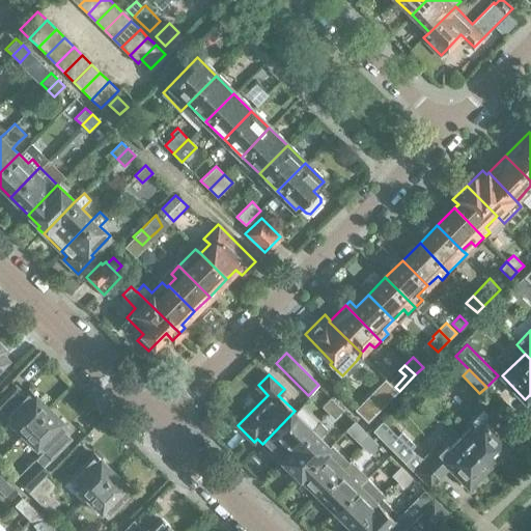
[(399,391),(395,387),(389,381),(382,388),(392,398),(399,391)]
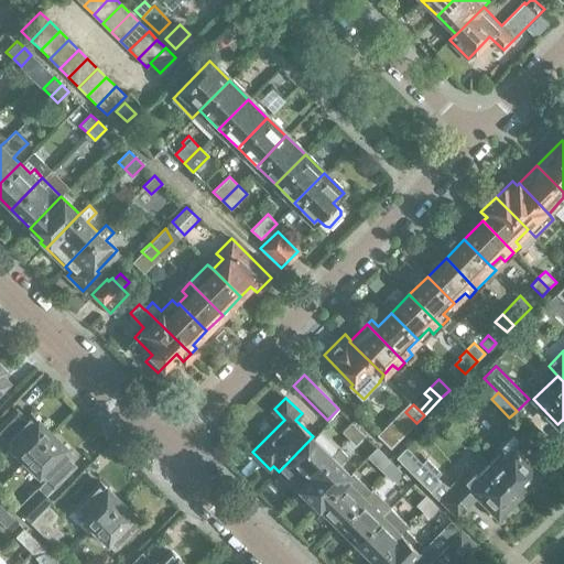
[(340,410),(335,414),(340,420),(346,415),(340,410)]
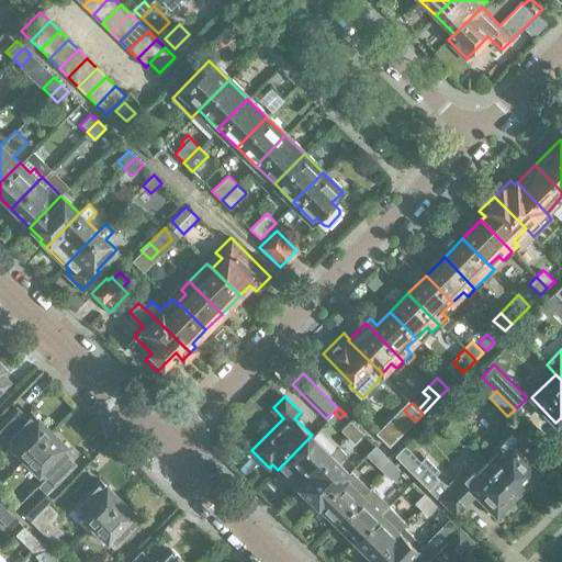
[(25,457),(52,430),(31,411),(6,438),(25,457)]
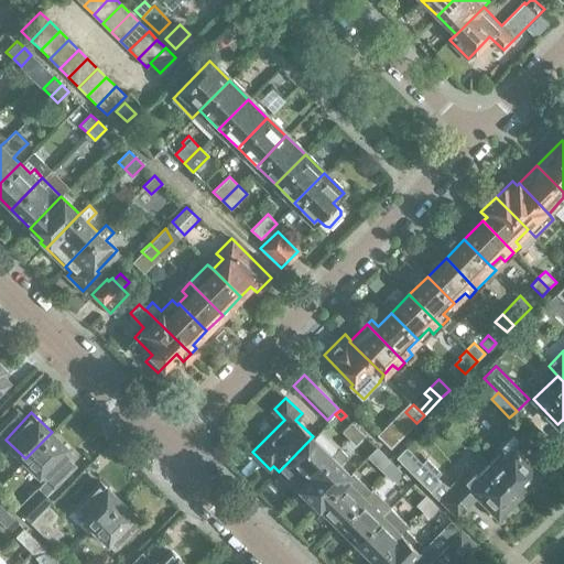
[(348,438),(358,429),(351,422),(342,432),(348,438)]
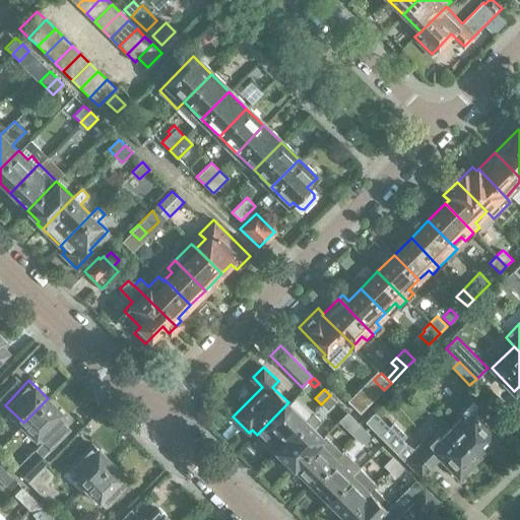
[(450,428),(478,456),(499,436),(480,417),(489,408),(473,393),(462,403),(465,405),(457,413),(461,417),(450,428)]
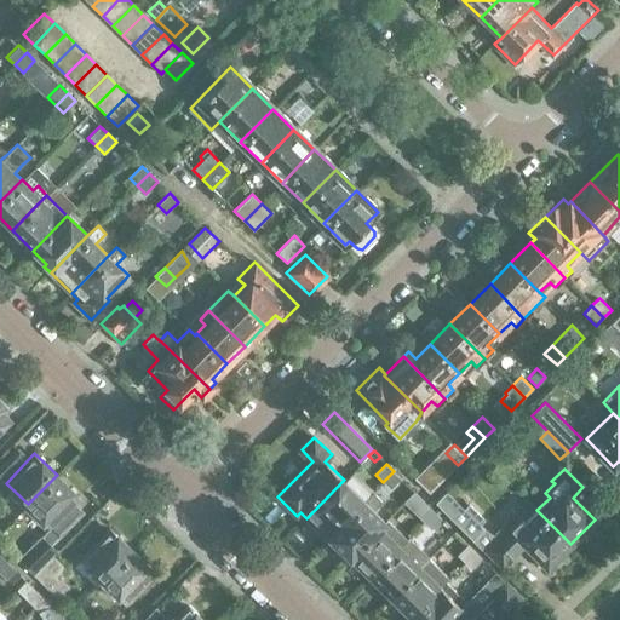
[(394,471),(383,482),(390,488),(401,478),(394,471)]
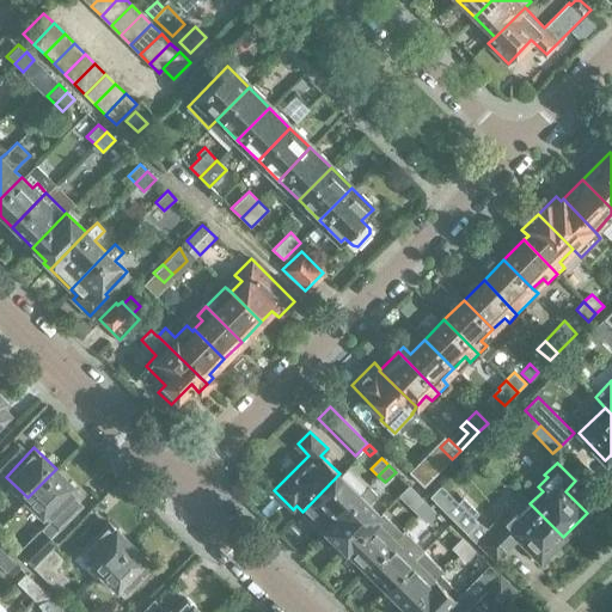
[(56,469),(28,497),(50,520),(79,491),(56,469)]
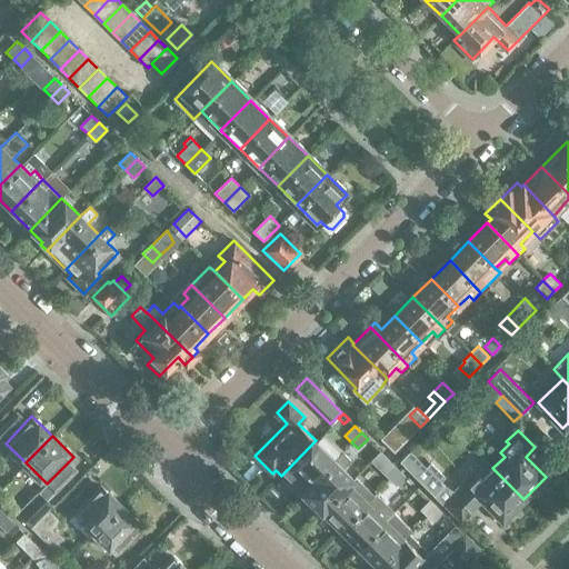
[(316,440),(281,476),(299,495),(335,459),(316,440)]
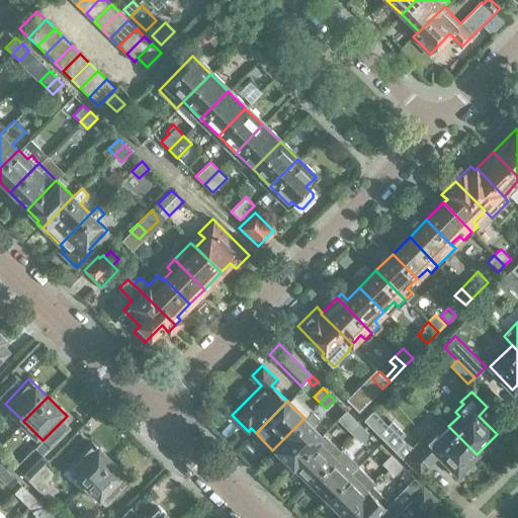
[(477,454),(448,426),(438,437),(434,433),(426,440),(424,438),(415,447),(404,441),(401,438),(405,434),(392,420),(387,424),(372,409),(362,420),(395,450),(396,450),(421,475),(439,455),(457,473),(477,454)]
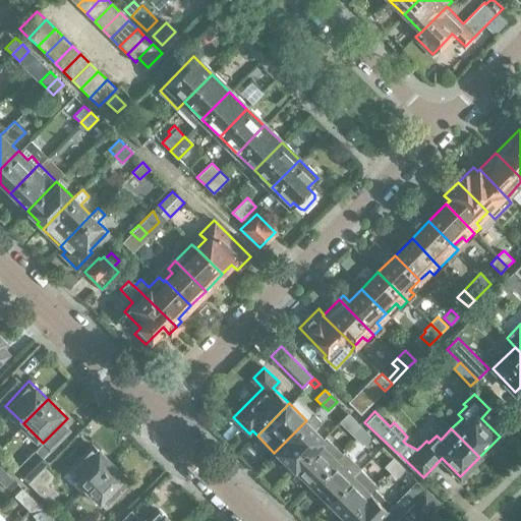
[(294,467),(320,442),(319,441),(323,437),(314,428),(322,421),(313,413),(306,420),(274,453),(280,458),(283,456),(294,467)]
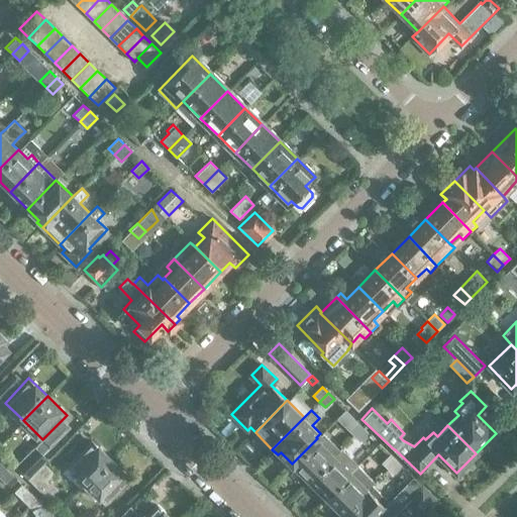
[(353,435),(363,426),(356,420),(347,429),(353,435)]
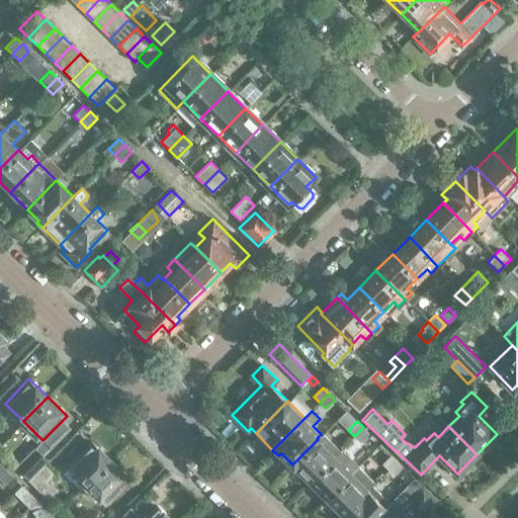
[(363,427),(354,436),(360,442),(369,433),(363,427)]
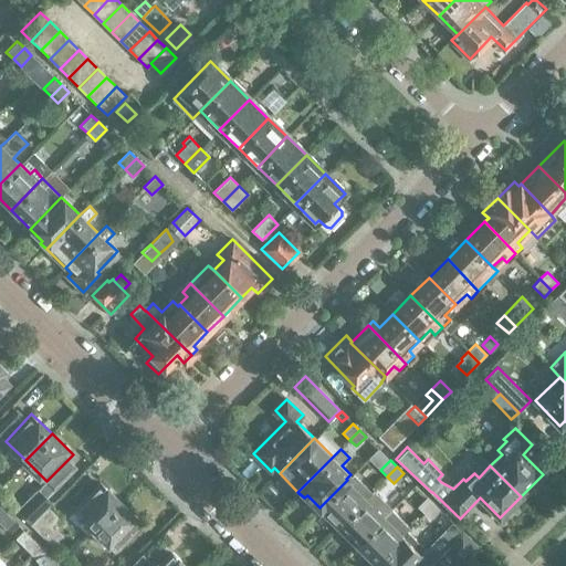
[(347,480),(320,507),(338,525),(369,494),(370,493),(363,486),(358,491),(347,480)]
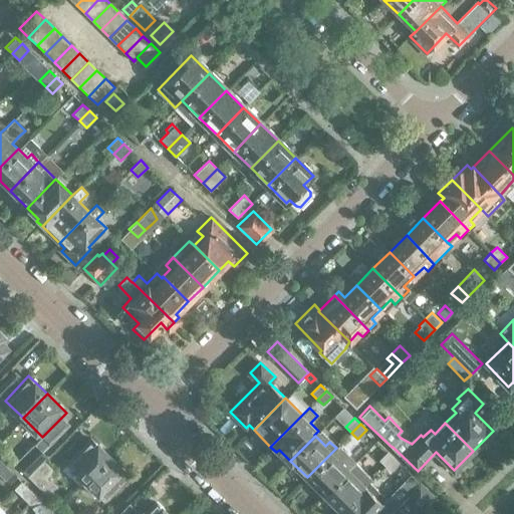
[(85,481),(109,457),(91,439),(67,463),(85,481)]
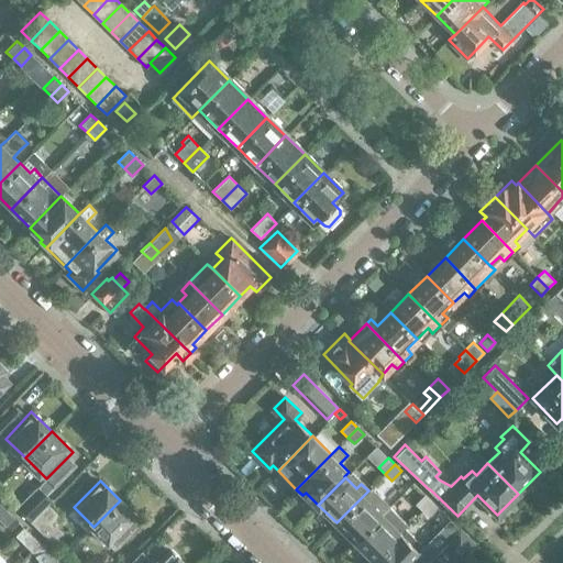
[(31,522),(48,504),(53,499),(39,486),(17,509),(31,522)]
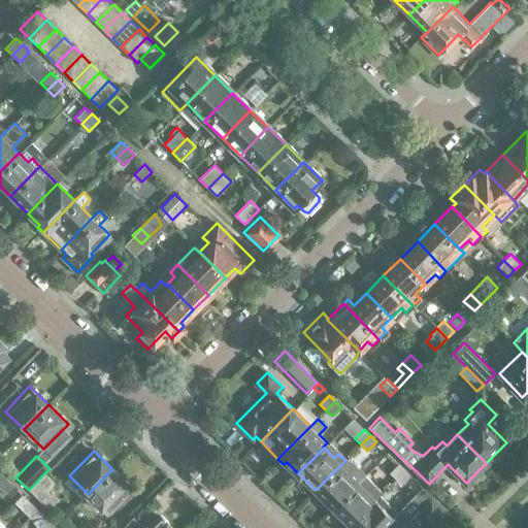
[(349,472),(353,468),(345,460),(344,461),(316,490),(332,507),(358,482),(349,472)]
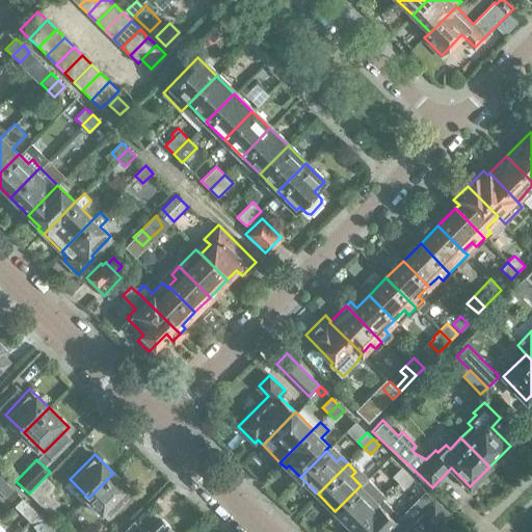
[(398,482),(407,473),(402,467),(393,476),(398,482)]
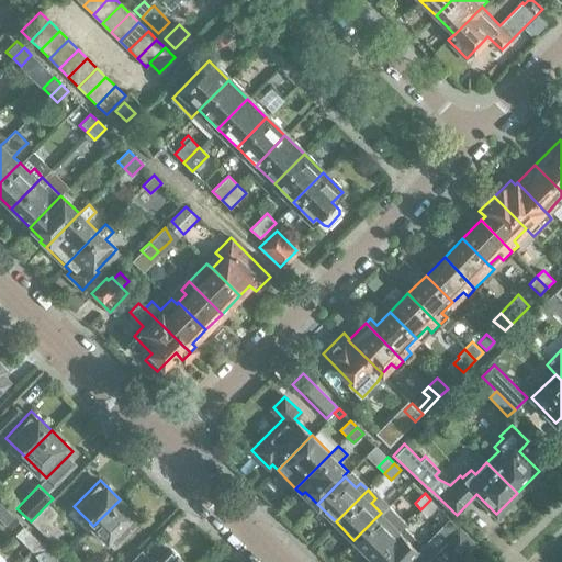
[(120,499),(93,526),(113,546),(139,519),(120,499)]
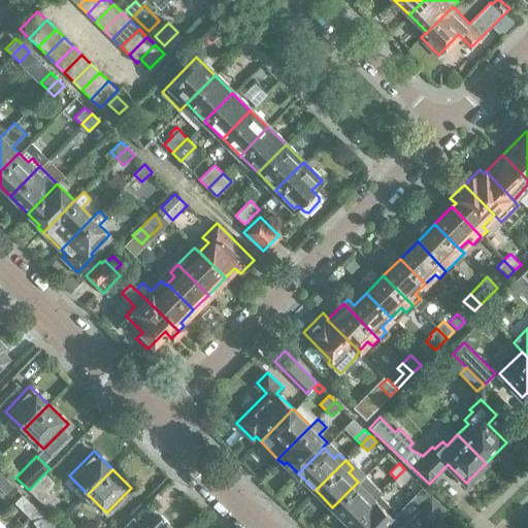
[(404,469),(395,479),(401,485),(410,475),(404,469)]
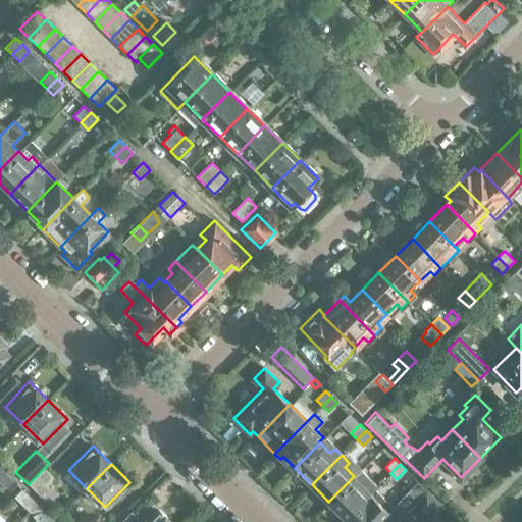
[(45,467),(29,484),(48,504),(58,493),(49,484),(55,477),(45,467)]
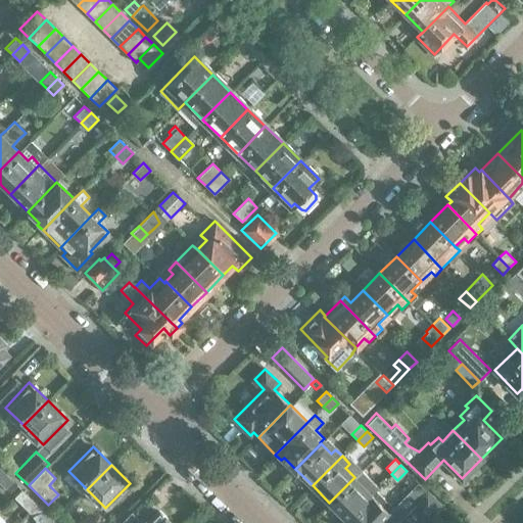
[(346,519),(372,494),(376,489),(359,473),(354,477),(329,503),(346,519)]
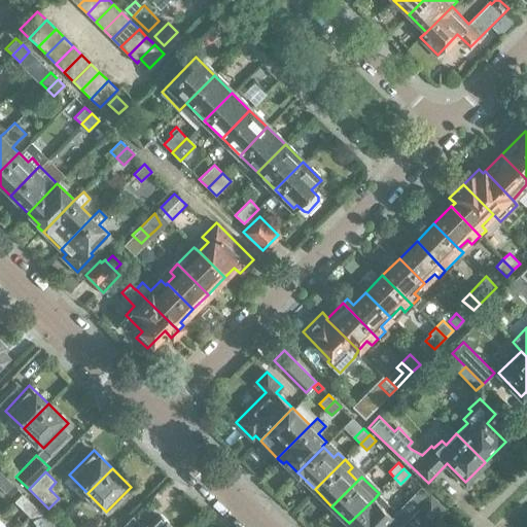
[(0,485),(0,487),(5,493),(6,492),(10,497),(18,490),(13,485),(7,479),(0,485)]
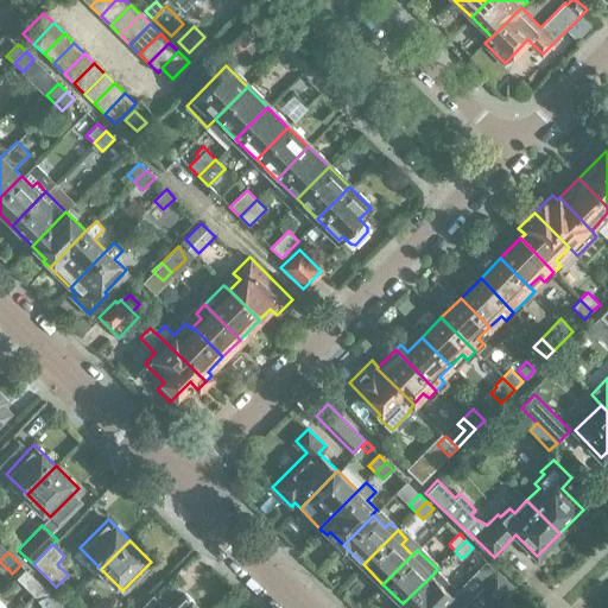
[(514,590),(485,561),(477,567),(488,577),(483,583),(502,602),(514,590)]
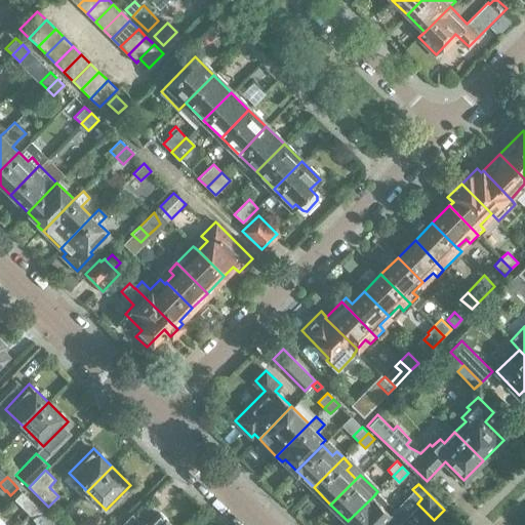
[(29,514),(37,506),(23,491),(14,499),(29,514)]
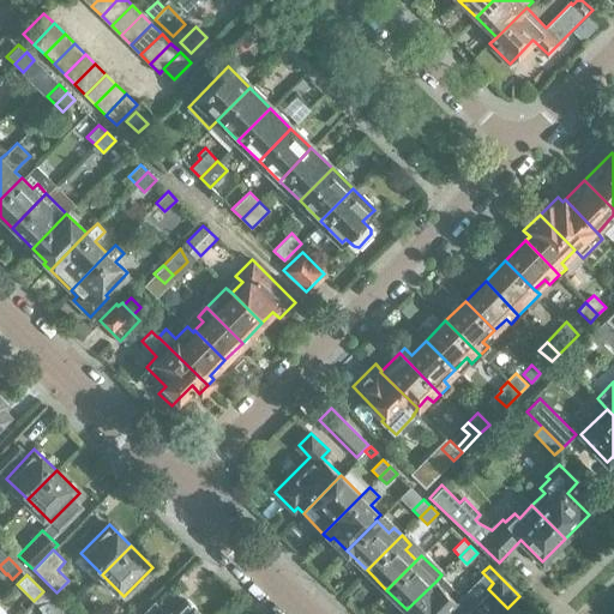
[(410,613),(443,613),(462,595),(441,575),(437,581),(407,609),(410,613)]
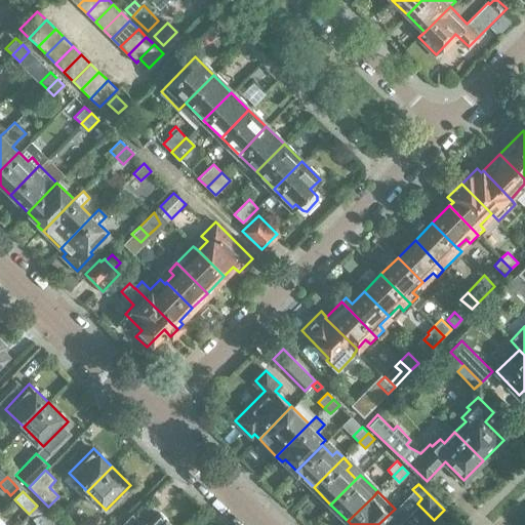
[(37,506),(29,514),(35,520),(43,512),(37,506)]
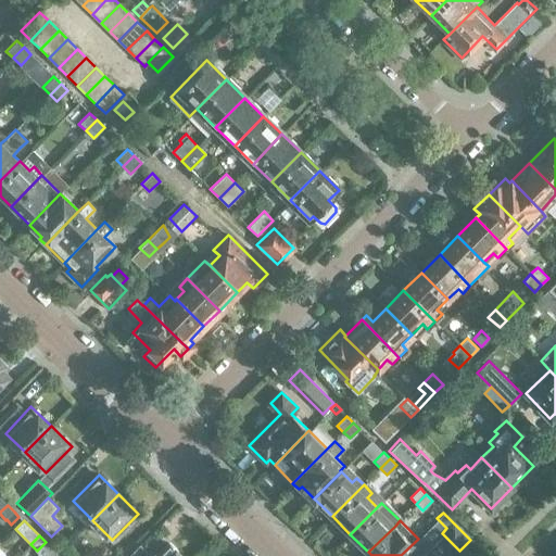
[(424,555),(429,550),(418,539),(401,555),(424,555)]
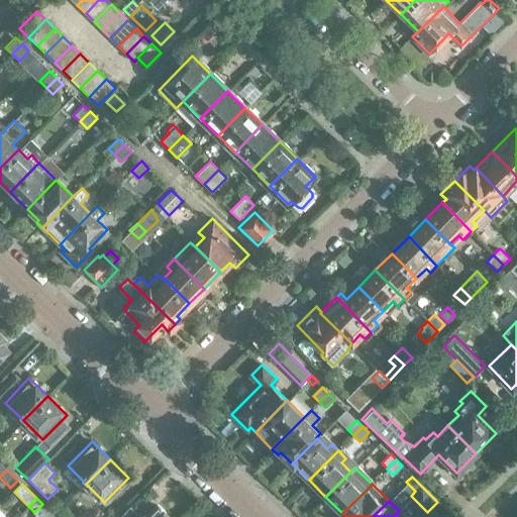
[(127,506),(116,516),(168,516),(154,504),(142,516),(141,514),(139,516),(127,506)]
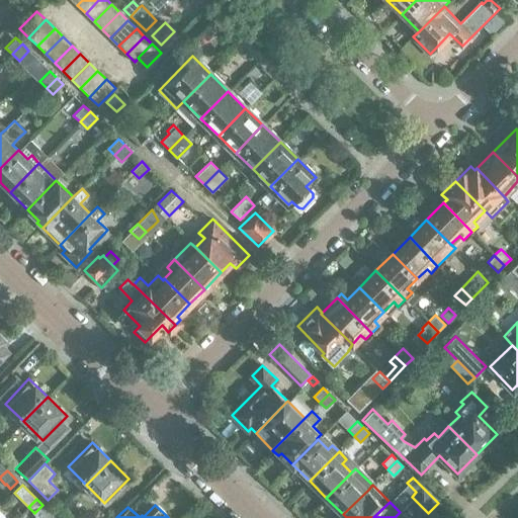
[(47,517),(52,514),(46,508),(39,515),(41,517),(47,517)]
